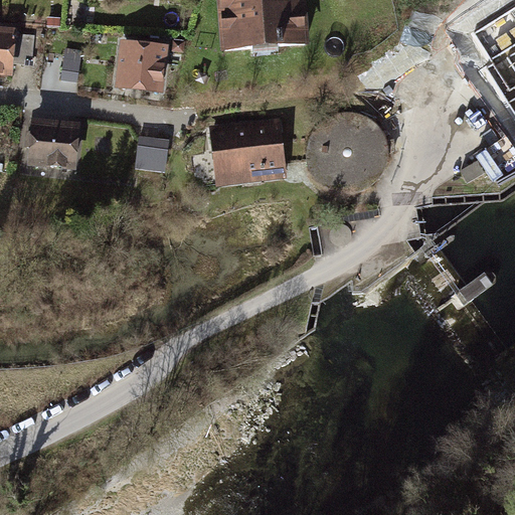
[(220,0),(224,53),(309,48),(305,0),(220,0)]
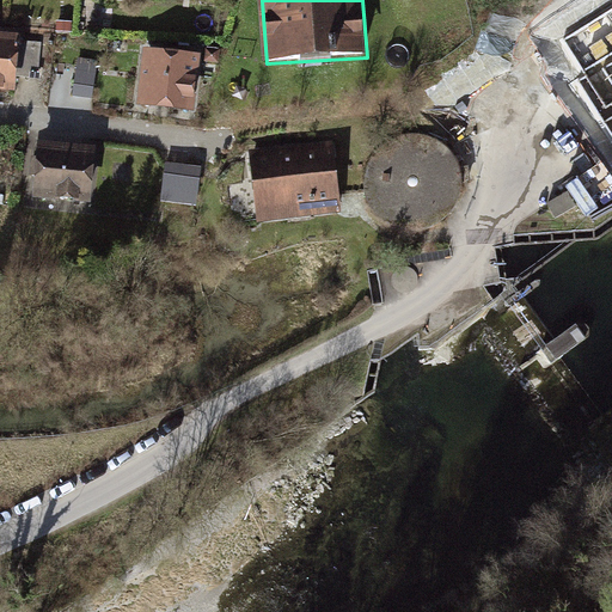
[(16,35),(0,32),(0,85),(11,87),(12,74),(38,77),(41,44),(16,42),(16,35)]
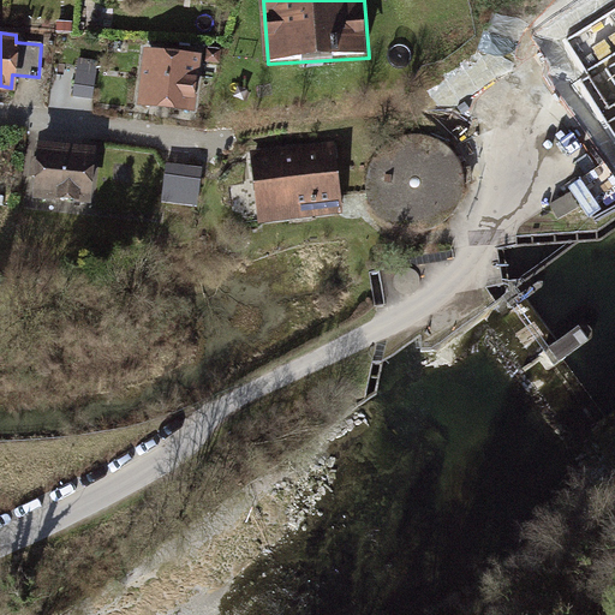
[(154,51),(142,49),(136,101),(192,108),(198,57),(173,53),(173,46),(155,43),(154,51)]
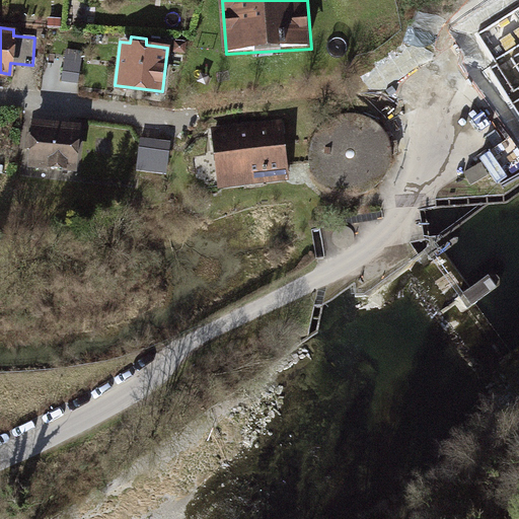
[(80,51),(67,50),(63,79),(77,81),(80,51)]
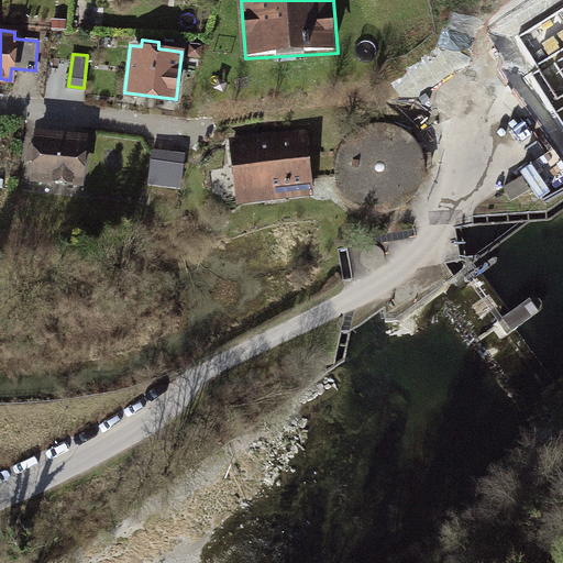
[(373,210),(387,210),(401,206),(414,196),(420,185),(423,172),(423,167),(431,167),(429,153),(421,154),(417,145),(408,135),(397,129),(384,125),(371,127),(359,131),(348,140),(340,153),(338,167),(340,183),(348,196),(359,205),(373,210)]
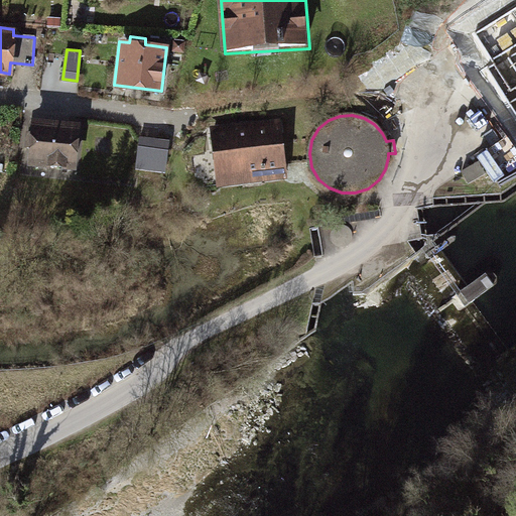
[(78,123),(30,119),(29,130),(23,129),(22,144),(27,144),(26,164),(74,168),(78,123)]
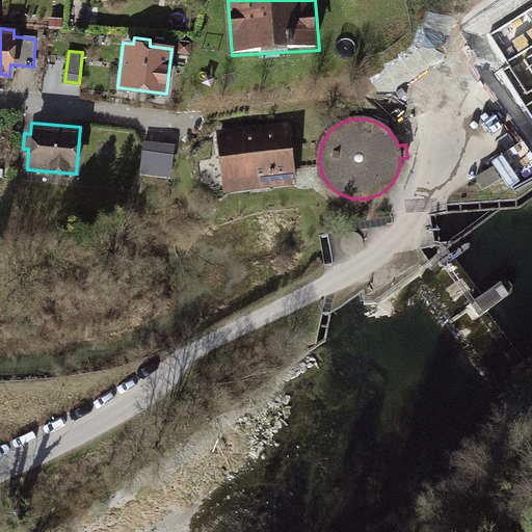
[(288,126),(217,134),(223,188),(294,180),(288,126)]
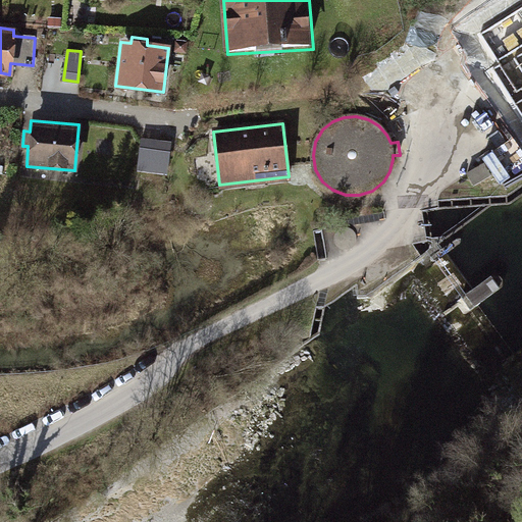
[(521,133),(484,152),(500,184),(521,172),(521,133)]
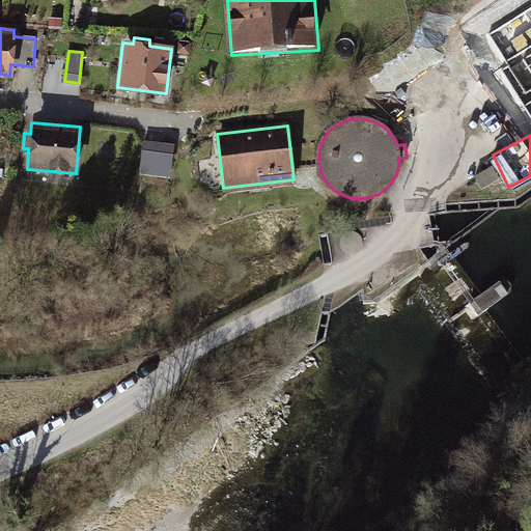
[(171,146),(142,143),(139,173),(168,176),(171,146)]
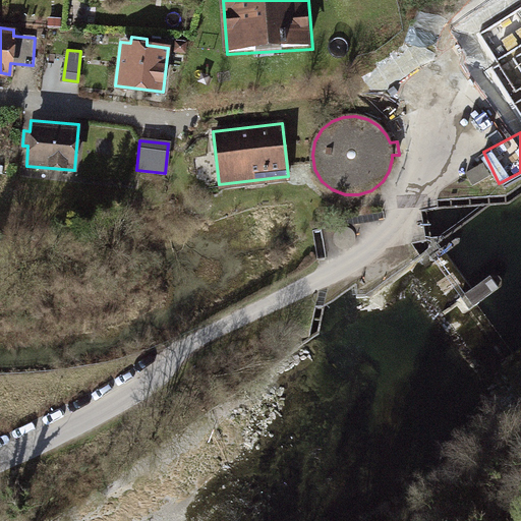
[(489,176),(482,164),(466,173),(473,185),(489,176)]
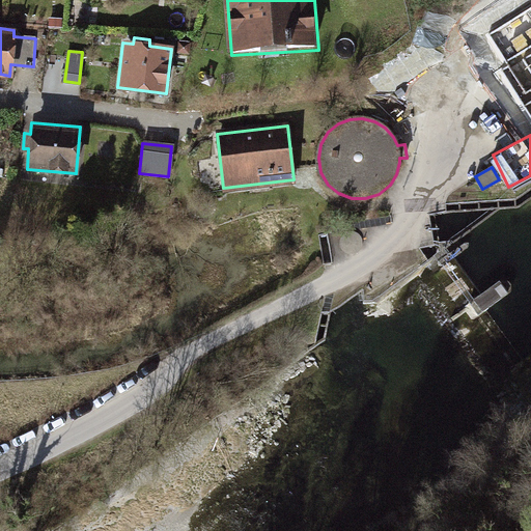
[(508,295),(500,282),(474,299),(483,312),(508,295)]
